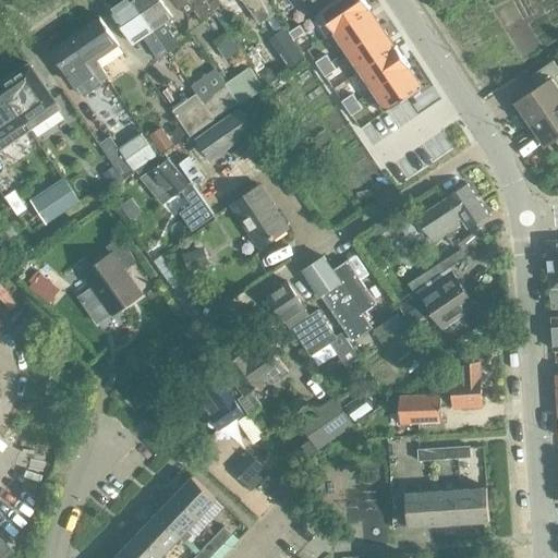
[(169,52),(133,0),(124,0),(111,9),(135,44),(144,37),(159,59),(164,56),(171,68),(178,63),(169,52)]
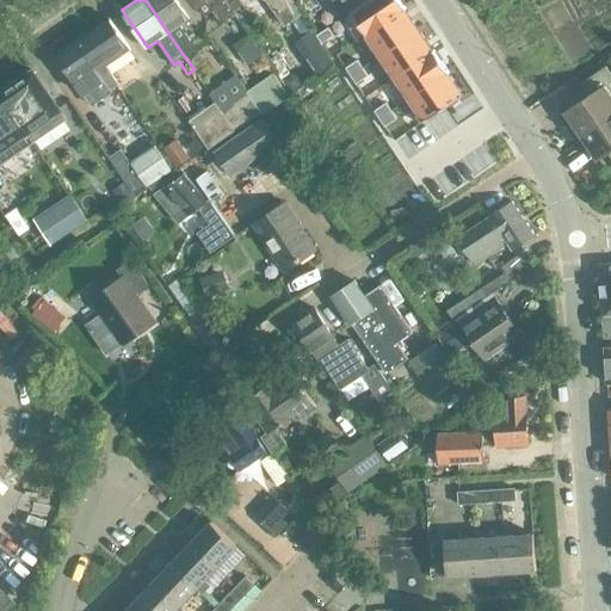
[(177,0),(146,0),(185,57),(198,48),(192,39),(197,36),(192,30),(189,34),(181,24),(190,19),(177,0)]
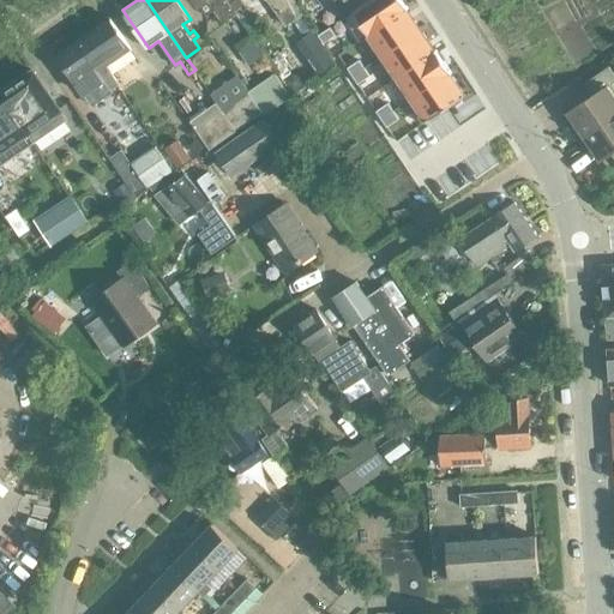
[(193,0),(199,7),(202,6),(209,16),(215,11),(223,23),(236,13),(227,0),(193,0)]
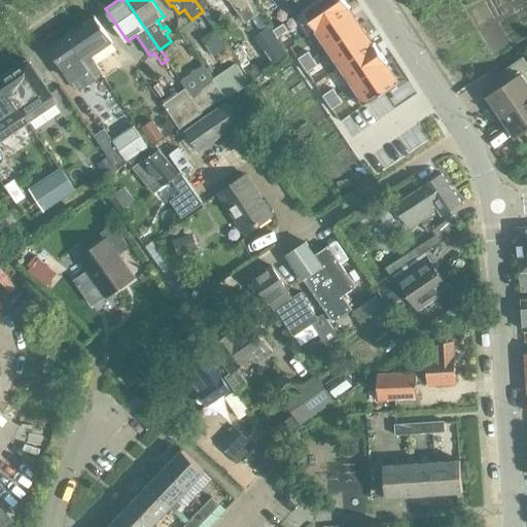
[(207,0),(201,0),(198,3),(203,11),(215,28),(222,23),(214,10),(207,0)]
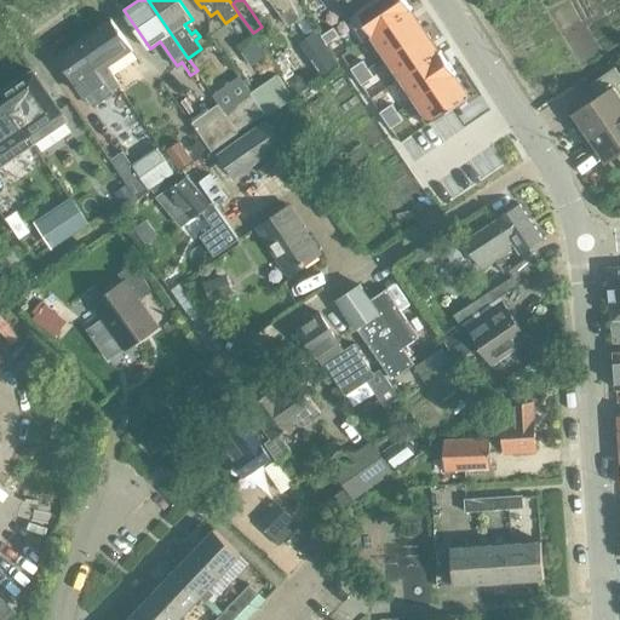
[(271,0),(291,27),(308,15),(306,12),(297,0),(271,0)]
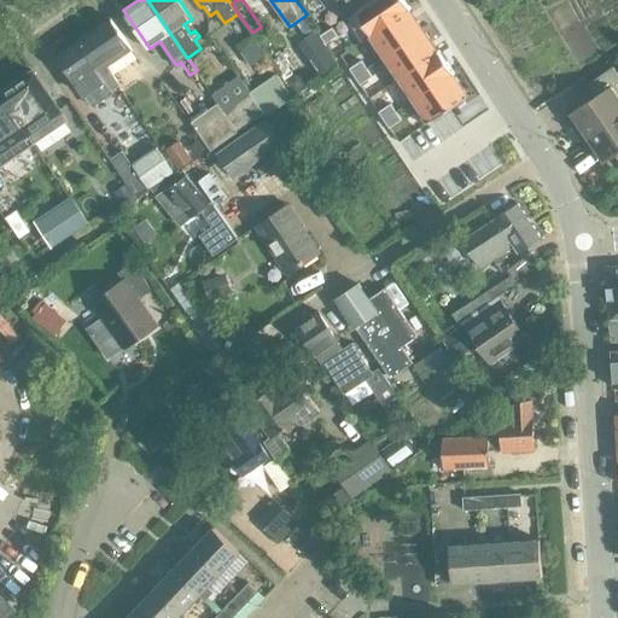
[(337,0),(349,17),(373,0),(372,0),(337,0)]
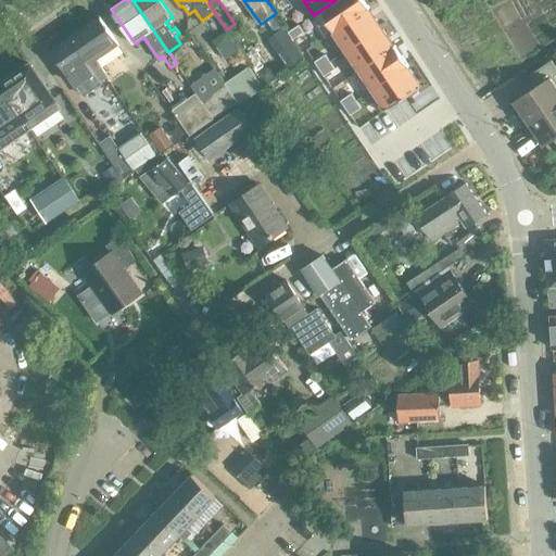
[(330,35),(369,9),(370,8),(365,0),(336,0),(314,15),(312,16),(325,36),(326,37),(330,35)]
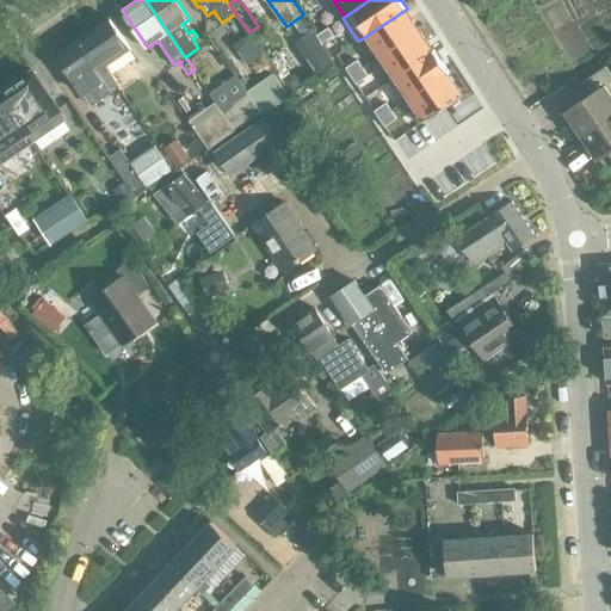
[(377,59),(419,30),(406,10),(363,38),(377,59)]
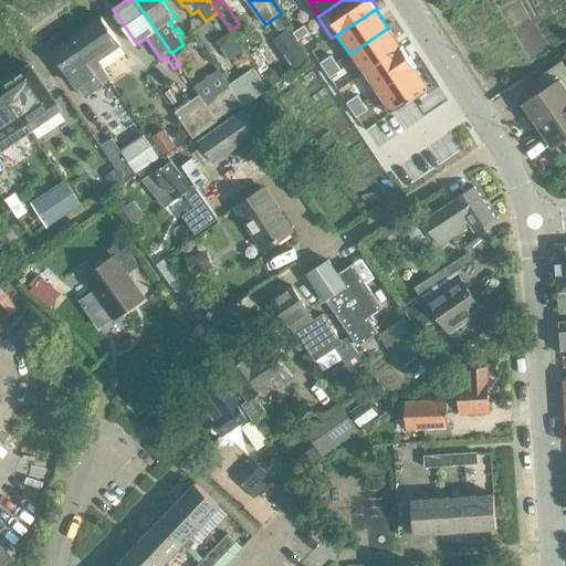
[(102,17),(72,38),(103,83),(111,77),(98,60),(121,44),(102,17)]
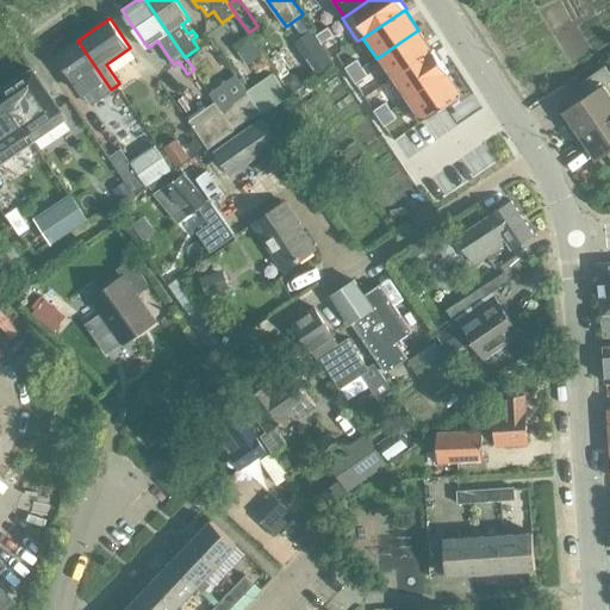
[(329,27),(317,35),(322,43),(334,35),(329,27)]
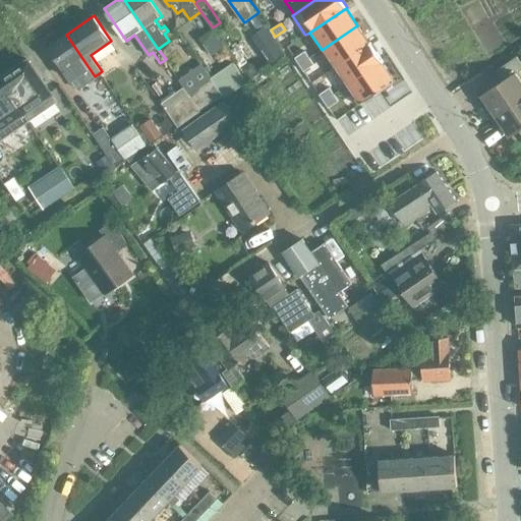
[(334,68),(370,43),(370,42),(369,43),(357,25),(322,50),(334,68)]
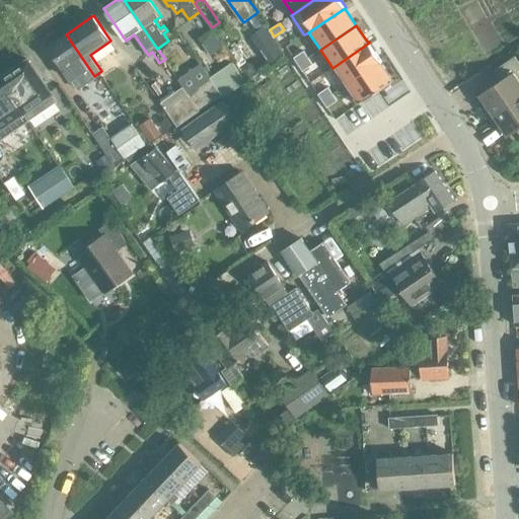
[(212,29),(199,39),(212,56),(224,48),(212,29)]
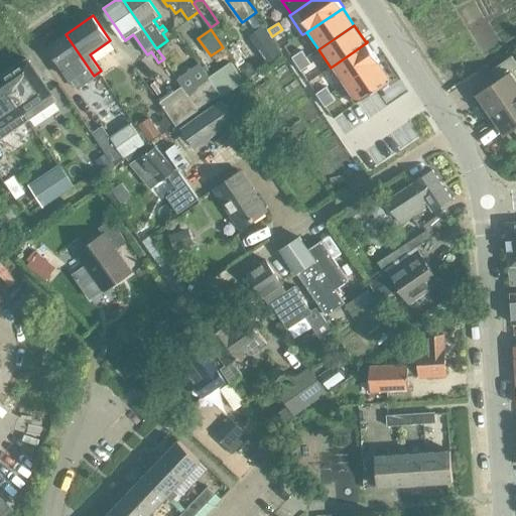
[(66,34),(48,45),(77,88),(94,76),(66,34)]
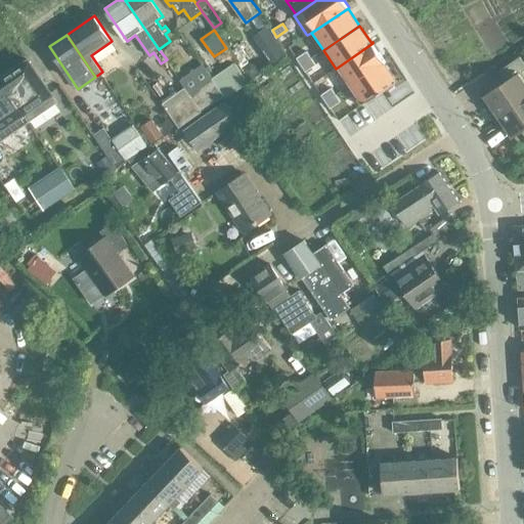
[(348,87),(386,61),(373,43),(336,69),(348,87)]
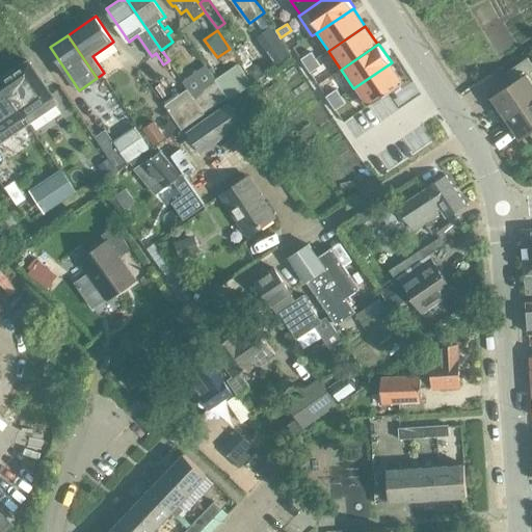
[(63,94),(33,51),(4,72),(34,114),(63,94)]
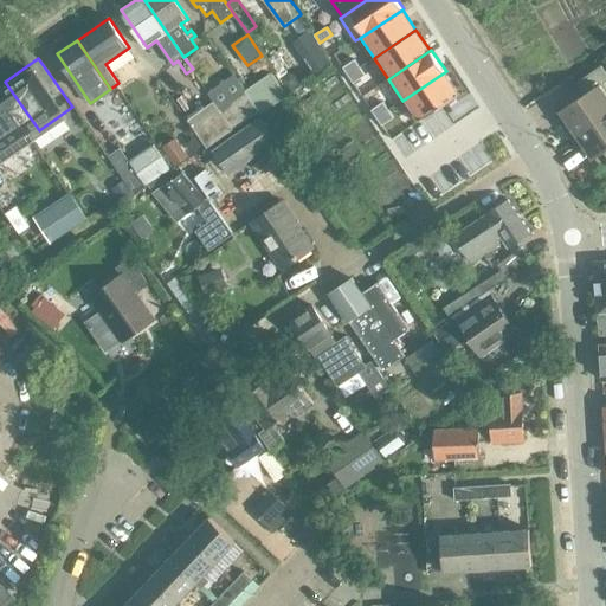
[(543,85),(568,70),(561,58),(537,75),(543,85)]
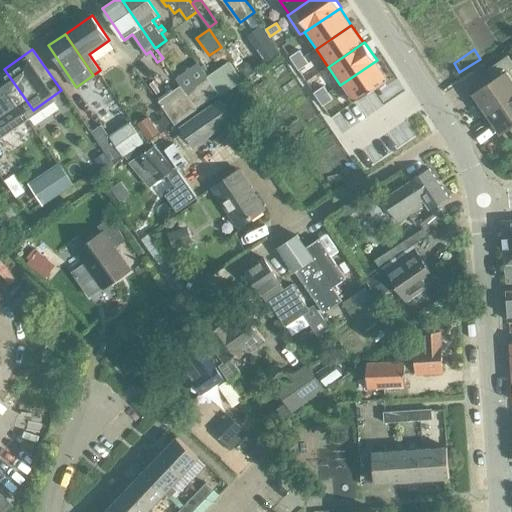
[(300,50),(290,57),(295,63),(305,57),(300,50)]
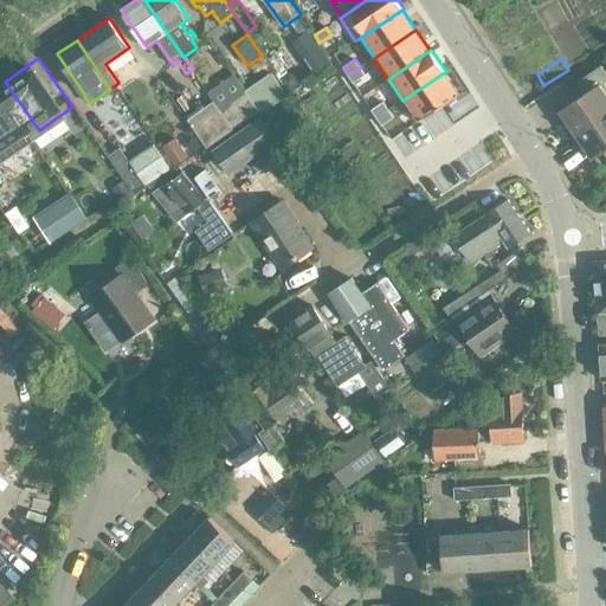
[(584,95),(560,111),(577,135),(605,115),(605,94),(600,85),(605,81),(605,72),(601,65),(575,83),(584,95)]
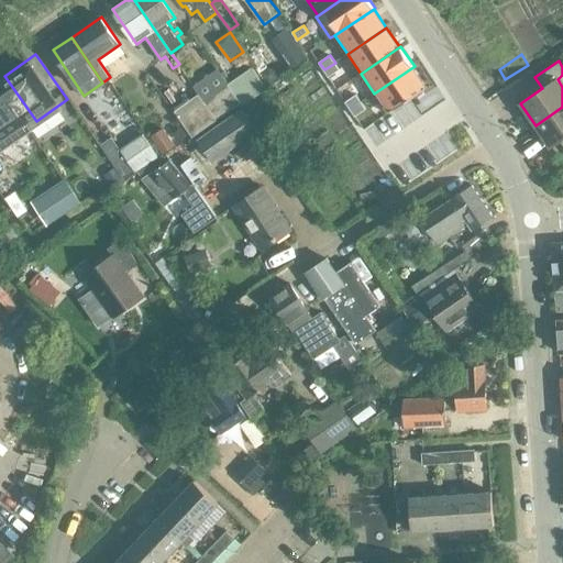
[(340,69),(335,63),(324,69),(329,77),(340,69)]
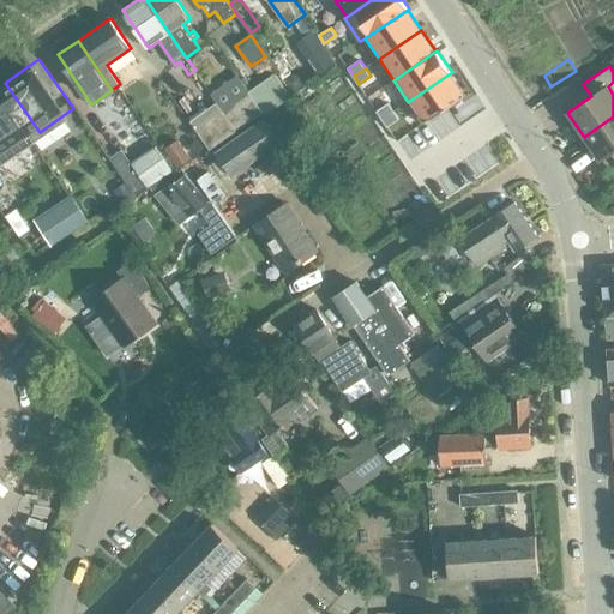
[(452,73),(452,72),(408,102),(422,124),(423,124),(447,107),(465,95),(451,73),(452,73)]
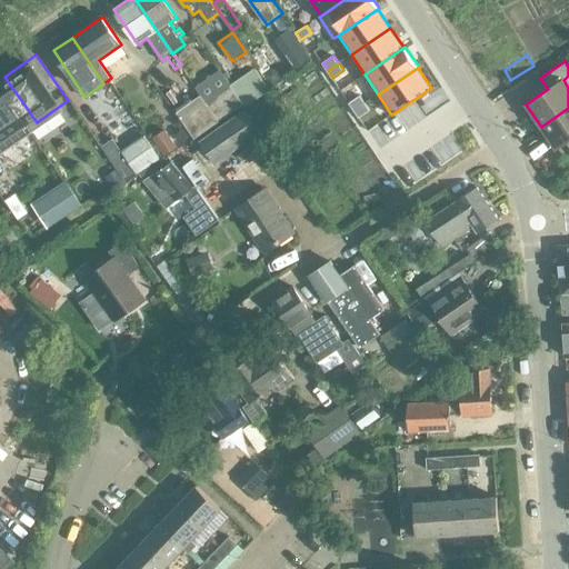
[(257,68),(230,86),(243,105),(246,103),(247,106),(270,89),(257,68)]
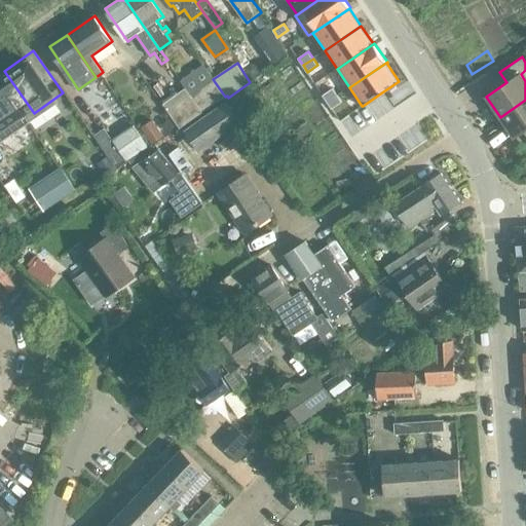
[(34,113),(4,71),(0,73),(0,124),(5,133),(34,113)]
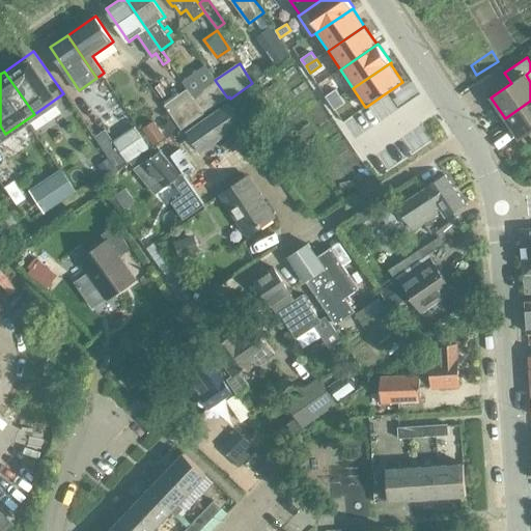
[(215,80),(193,95),(204,113),(227,98),(215,80)]
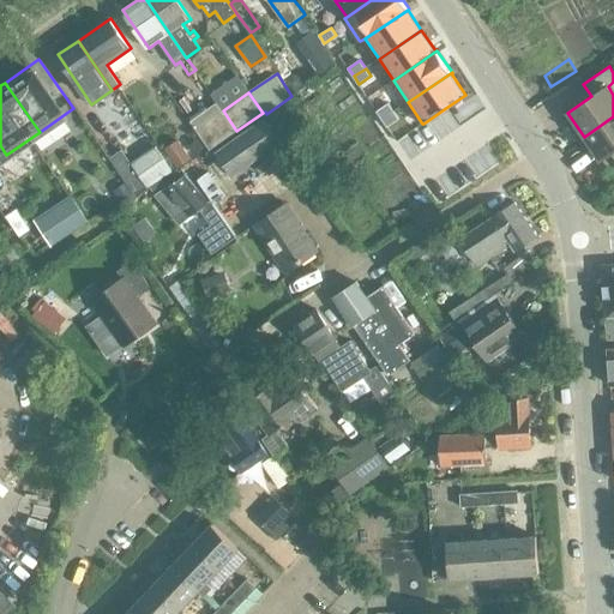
[(206,106),(191,116),(192,120),(191,121),(211,149),(236,131),(223,110),(217,102),(209,108),(206,106)]
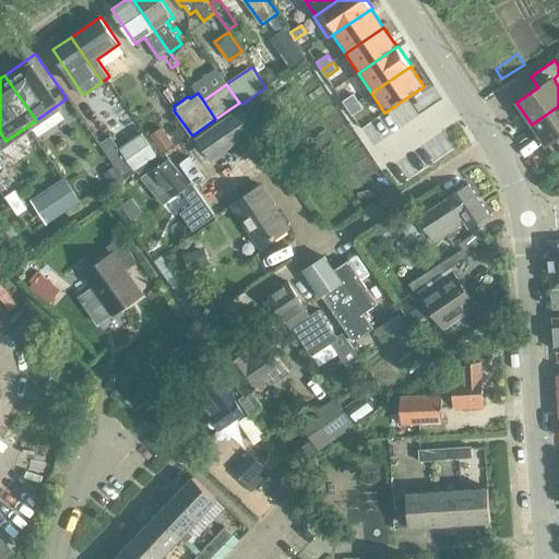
[(348,108),(358,100),(354,94),(343,100),(348,108)]
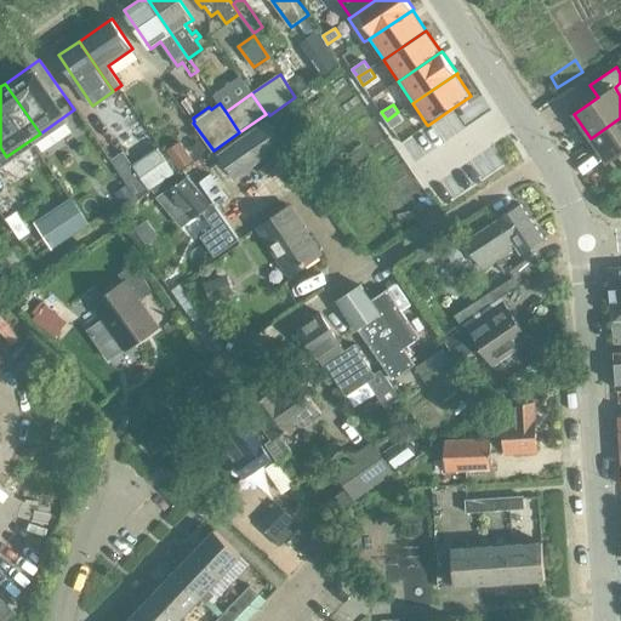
[(404,120),(398,112),(387,120),(392,129),(404,120)]
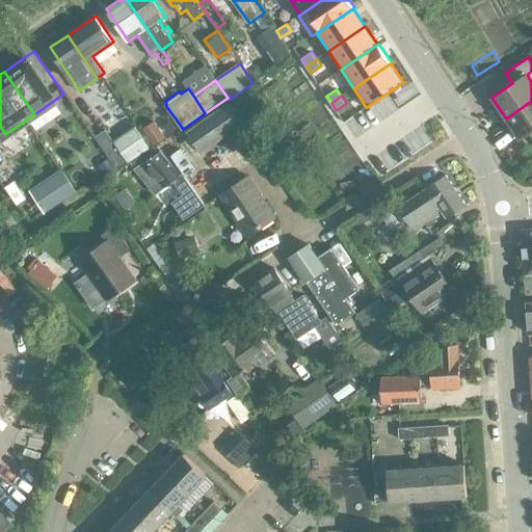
[(531,101),(506,118),(521,139),(530,133),(531,136),(531,101)]
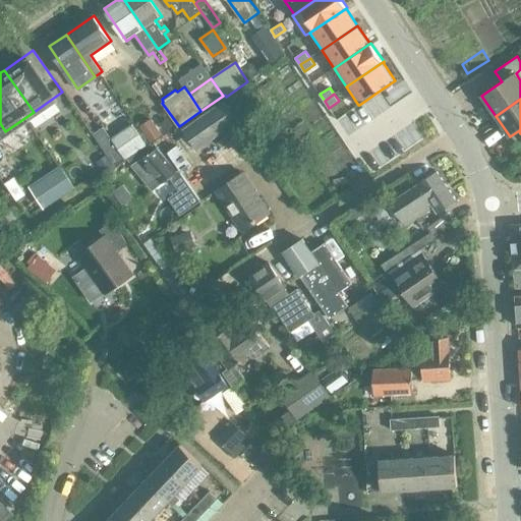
[(183,129),(184,131),(197,150),(224,131),(226,134),(239,125),(223,102),(183,129)]
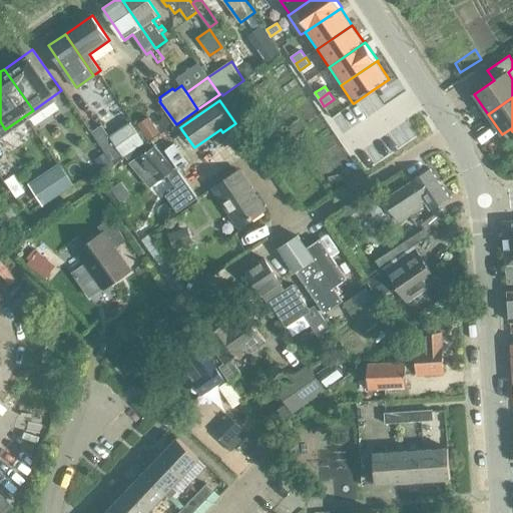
[(149,141),(161,132),(150,116),(138,124),(149,141)]
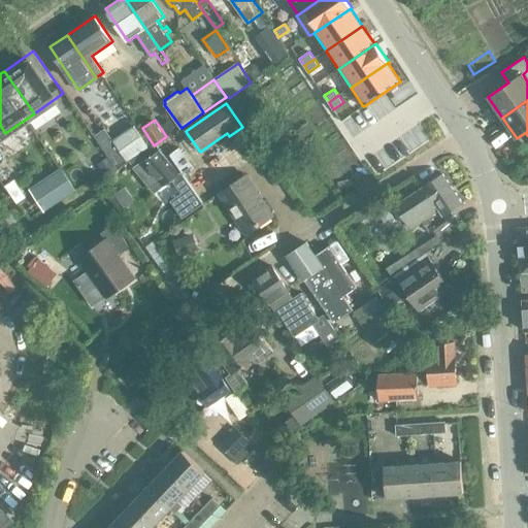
[(149,146),(133,125),(114,137),(130,159),(149,146)]
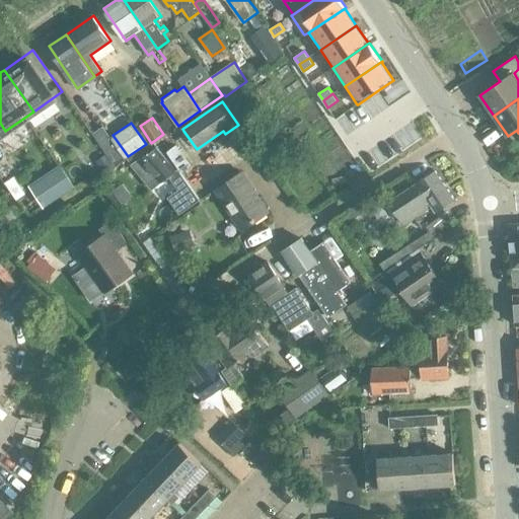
[(125,158),(110,136),(103,126),(92,133),(115,165),(125,158)]
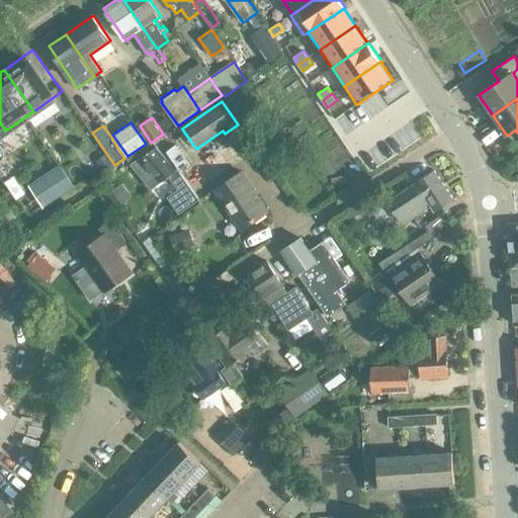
[(176,145),(167,151),(179,168),(181,171),(190,165),(176,145)]
